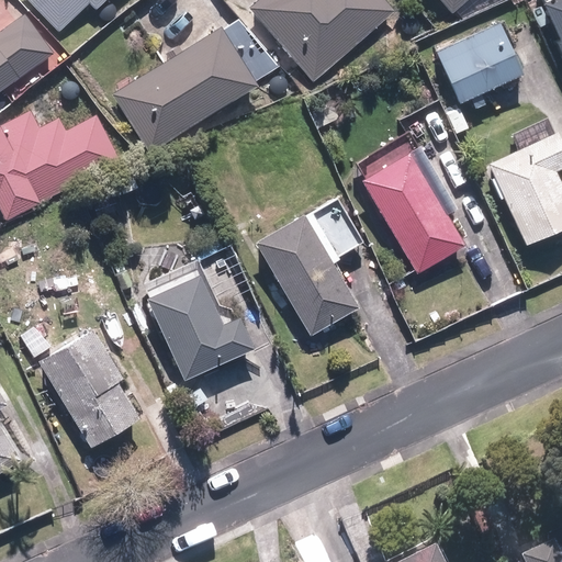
[(30,0),(59,31),(86,4),(93,11),(104,0),(30,0)]
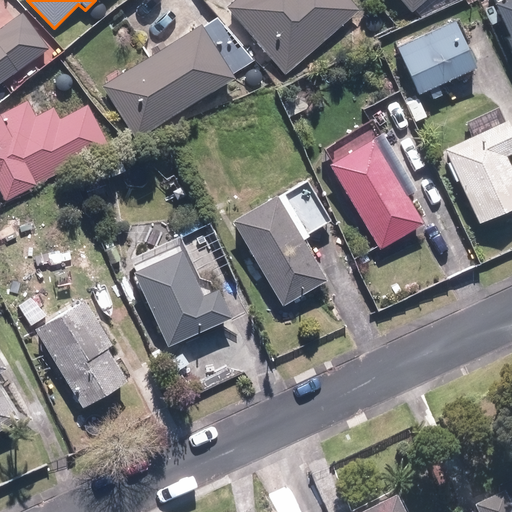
[(233,0),(225,7),(285,76),(359,11),(349,0),(233,0)]
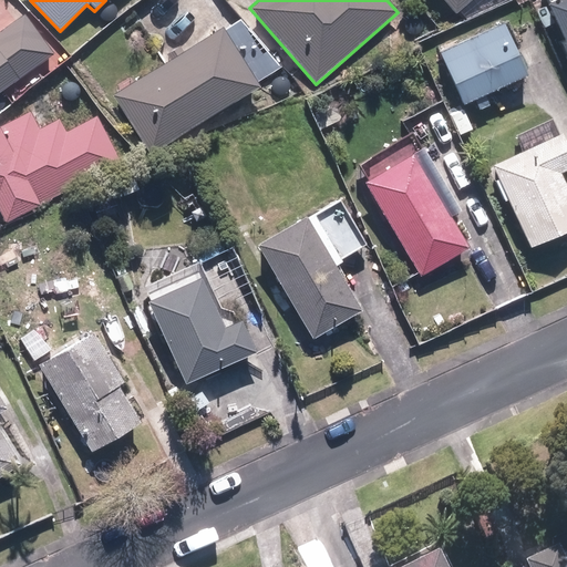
[(437,0),(453,18),(472,0),(437,0)]
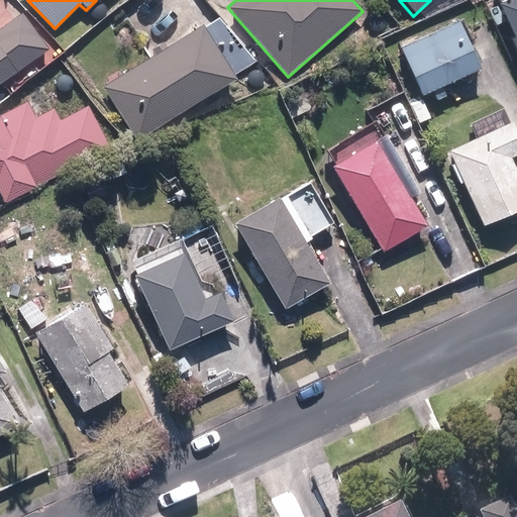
[(516,0),(512,0),(498,6),(516,52),(516,0)]
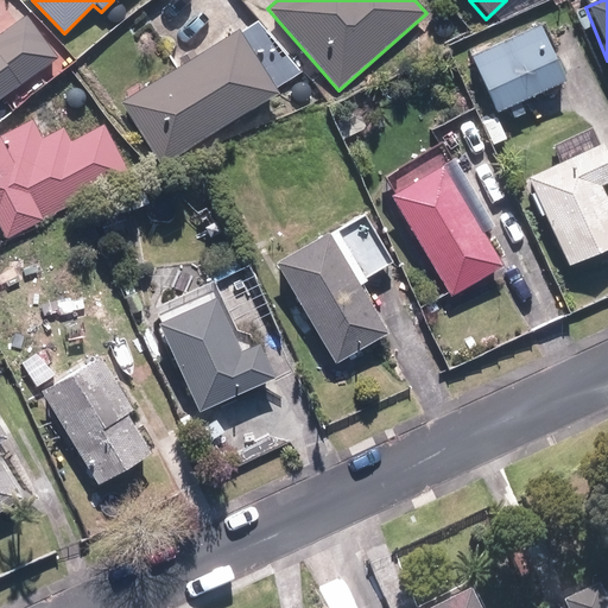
[(118,105),(158,165),(298,75),(259,14),(118,105)]
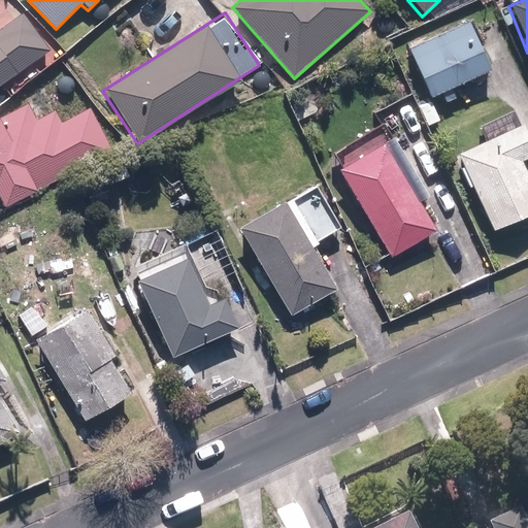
[(0,102),(9,97),(1,85),(53,51),(28,13),(0,31),(0,102)]
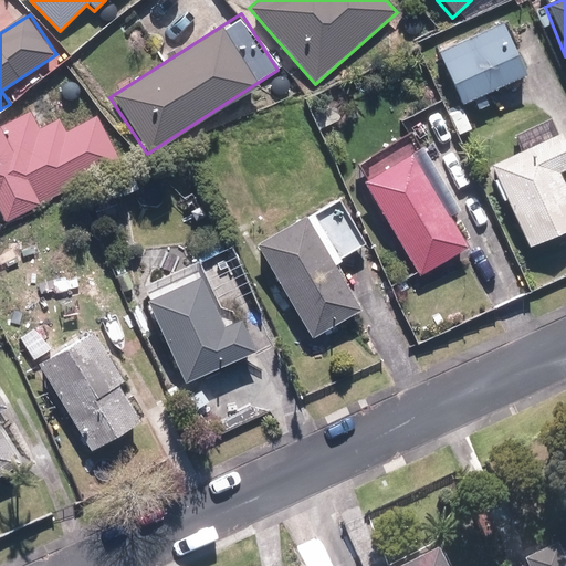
[(437,52),(458,103),(525,75),(504,23),(437,52)]
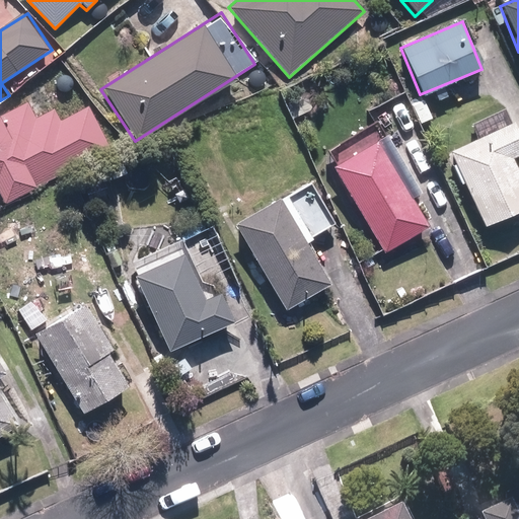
[(61,120),(55,106),(34,116),(26,100),(0,113),(0,198),(3,205),(112,153),(88,105),(61,120)]
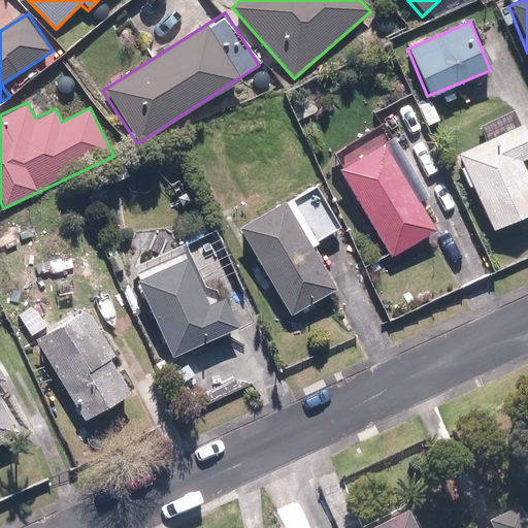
[(485,140),(458,153),(493,230),(527,213),(527,174),(522,161),(527,158),(527,139),(514,108),(477,125),(485,140)]
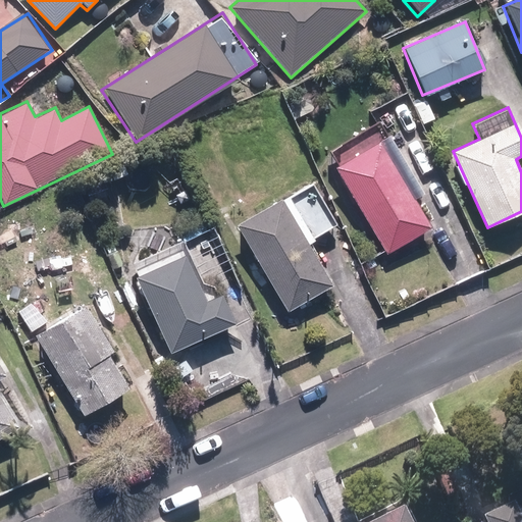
[(377,132),(334,156),(338,164),(333,167),(385,255),(432,226),(377,132)]
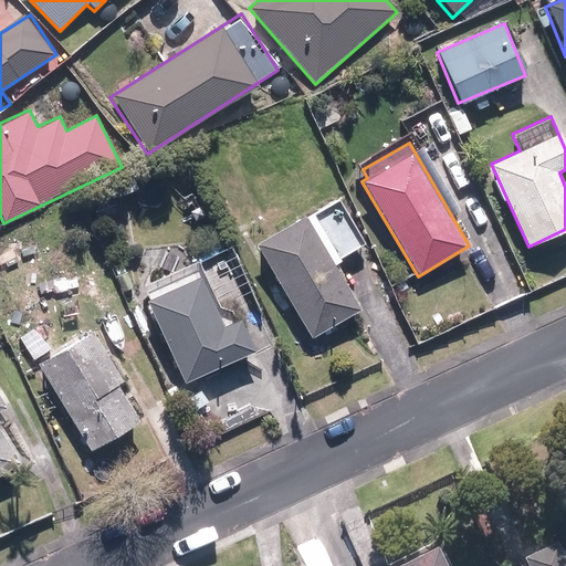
[(338,202),(316,217),(312,210),(252,245),(308,341),(360,310),(335,265),(343,261),(365,248),(338,202)]
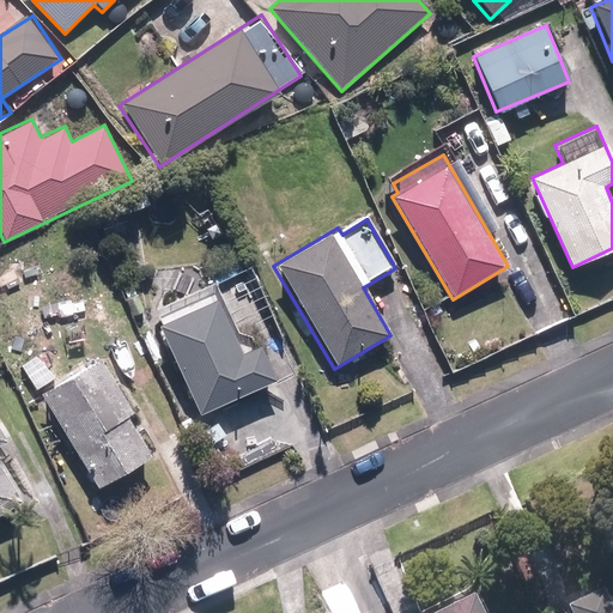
[(242,354),(214,295),(156,322),(200,416),(277,378),(261,345),(242,354)]
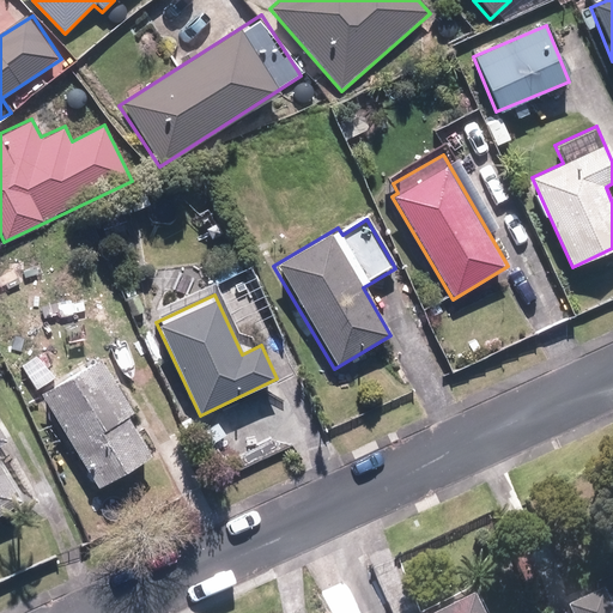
[(138,410),(103,354),(40,395),(99,492),(152,459),(127,418),(138,410)]
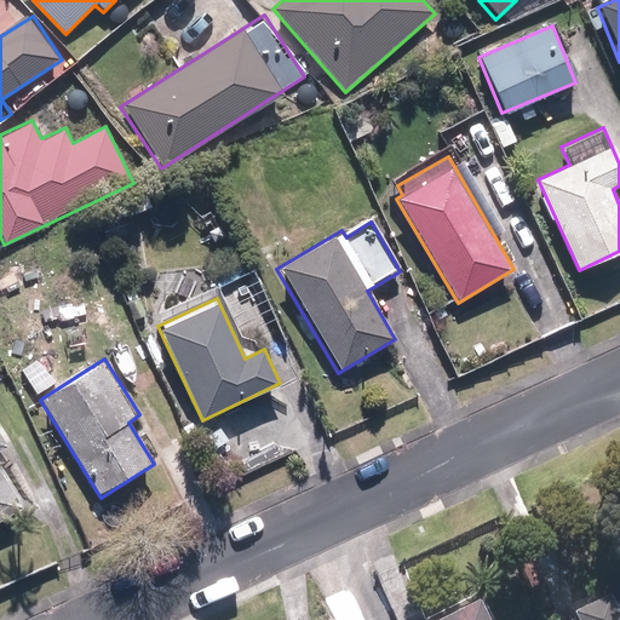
[(0,435),(0,523),(26,507),(0,466),(0,447),(6,445),(0,435)]
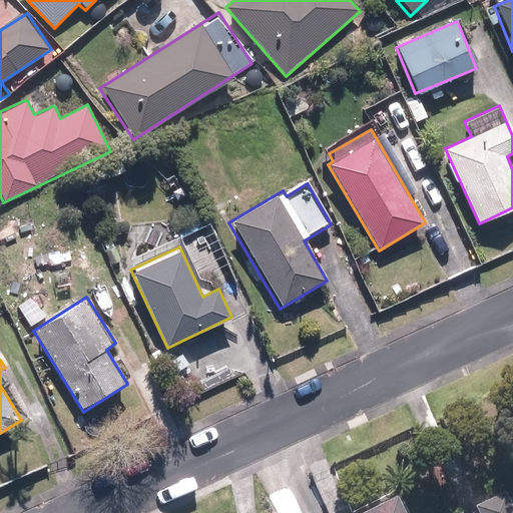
[(502,498),(475,509),(476,512),(512,512),(512,509),(508,512),(502,498)]
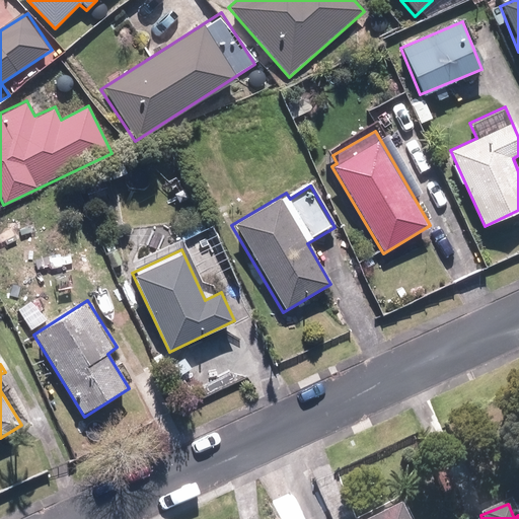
[(404,518),(398,507),(372,518),(404,518)]
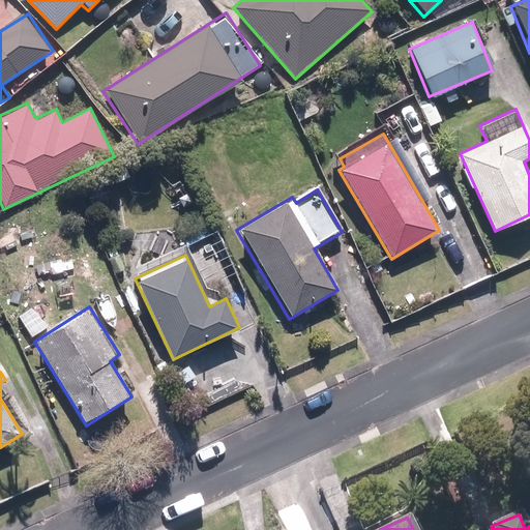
All buildings are outlined.
